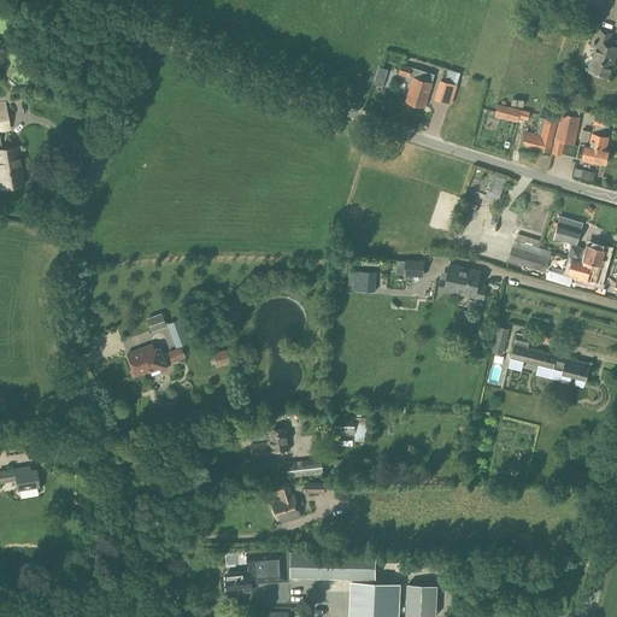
[(610,77),(616,53),(616,47),(609,46),(612,34),(595,29),(591,46),(597,48),(589,71),(610,77)]
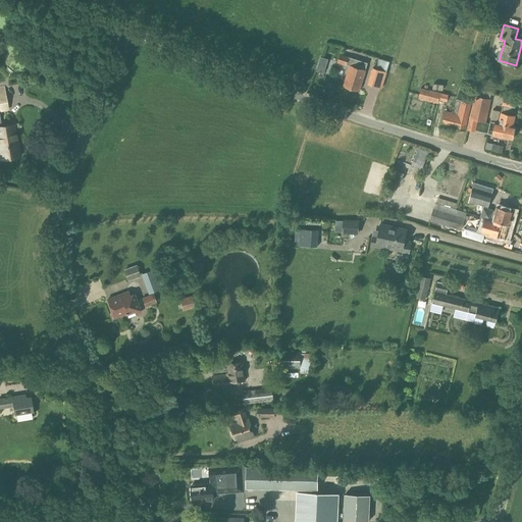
[(359,91),(366,70),(368,63),(341,54),(337,62),(347,65),(350,66),(344,86),(352,89),(353,90),(356,91),(357,90),(359,91)]
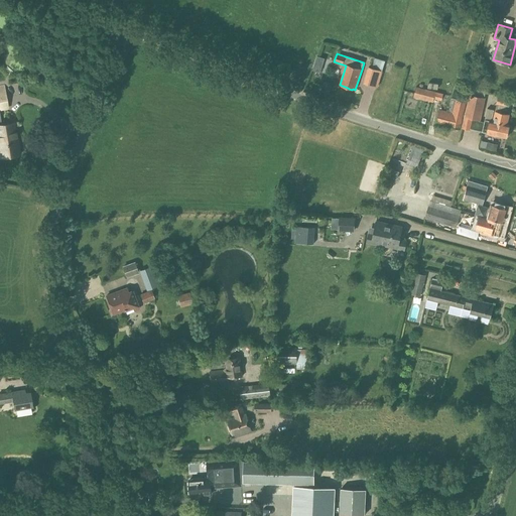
[(364,83),(372,86),(378,88),(382,72),(369,68),(364,83)]
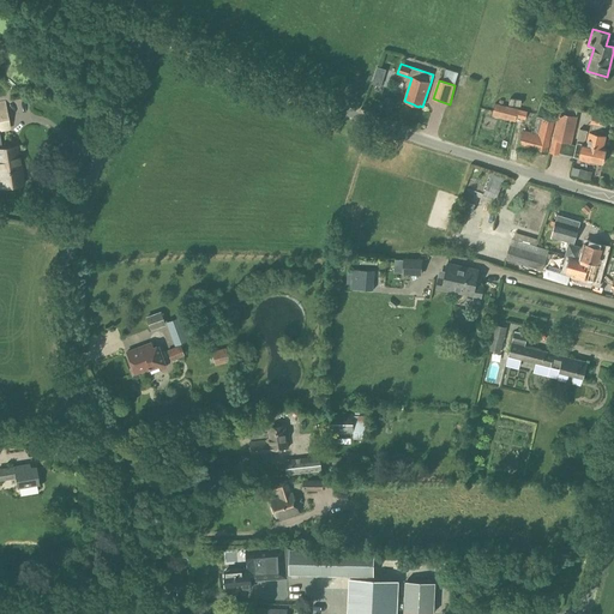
[(0,130),(10,128),(5,102),(0,103),(0,187),(24,184),(17,146),(2,149),(0,133),(0,130)]
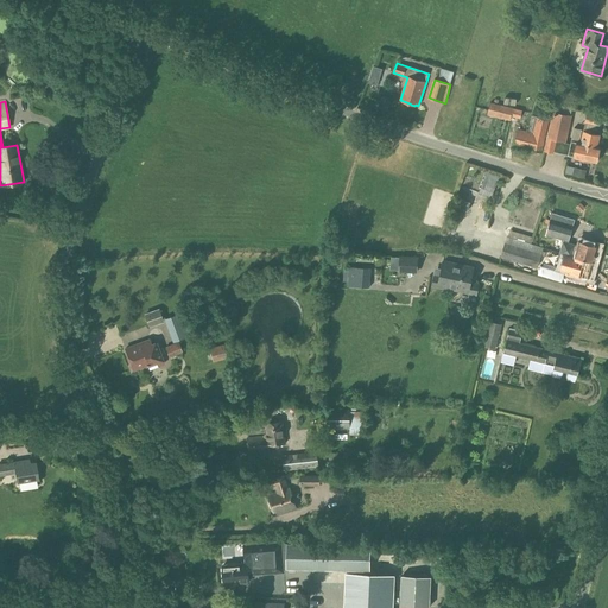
[(488,114),(511,120),(514,109),(491,103),(488,114)]
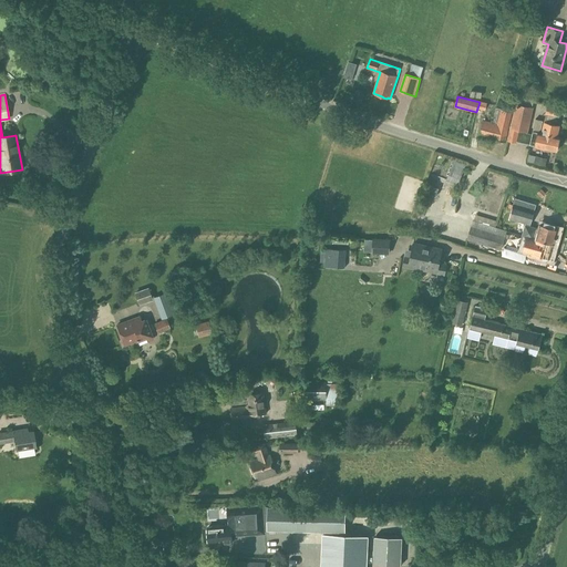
[(519,131),(527,132),(533,107),(517,104),(508,141),(516,143),(519,131)]
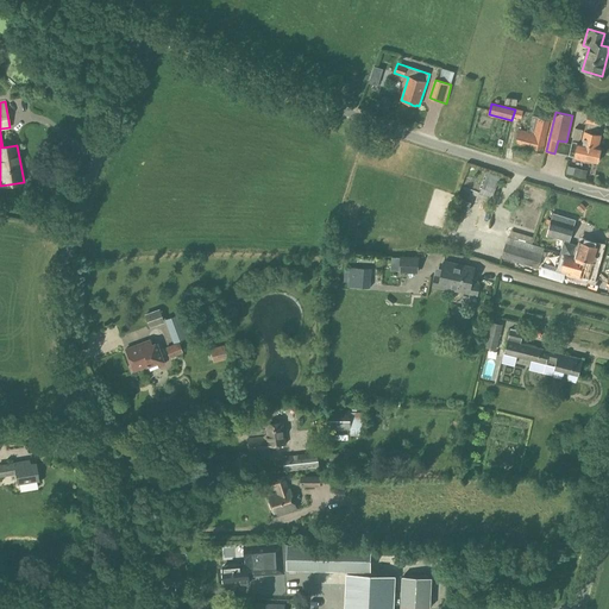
[(585,123),(586,124),(597,126),(601,126),(602,118),(588,114),(585,123)]
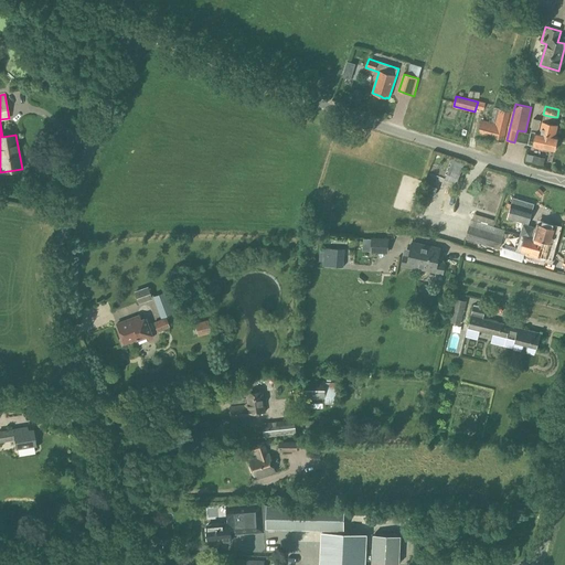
[(477,136),(503,142),(510,112),(499,109),(494,108),(491,123),(481,120),(477,136)]
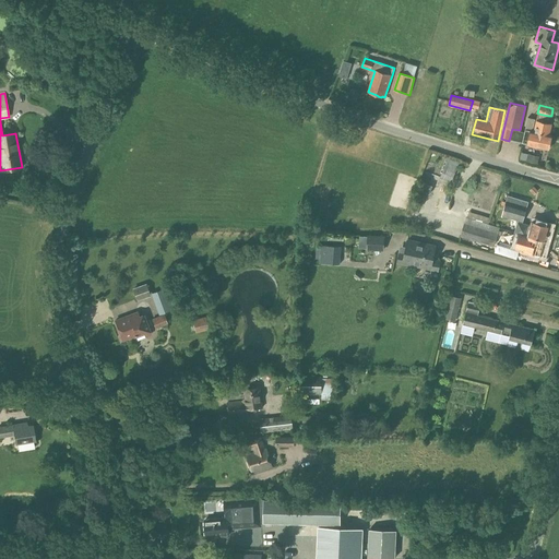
[(536,120),(546,122),(548,116),(538,114),(536,120)]
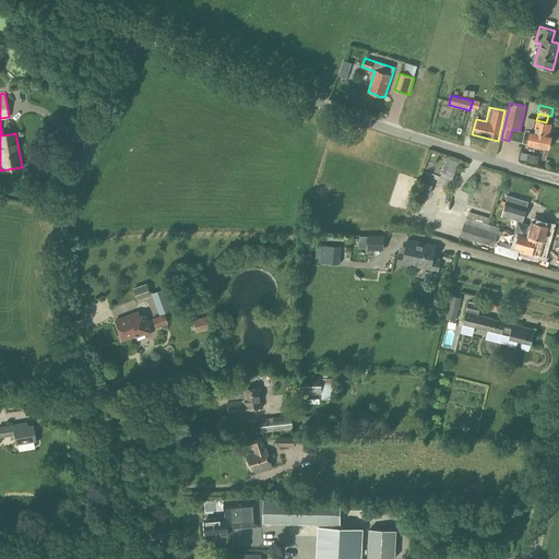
[(536,120),(533,133),(533,132),(535,120),(528,118),(523,139),(528,140),(527,145),(549,150),(551,137),(549,137),(552,123),(546,122),(536,120)]
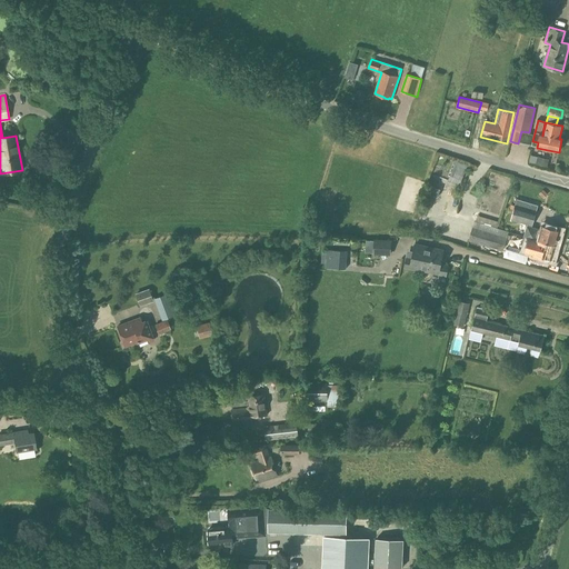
[(429,172),(441,177),(448,159),(435,155),(429,172)]
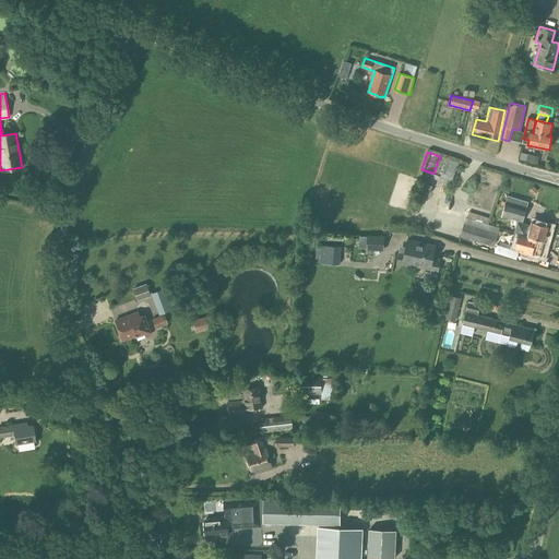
[(538,165),(539,157),(528,154),(527,162),(538,165)]
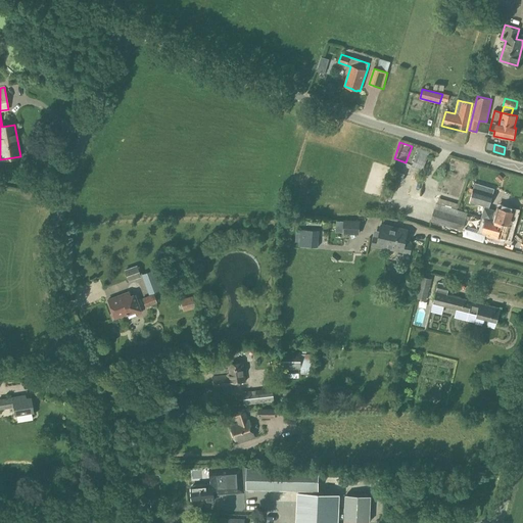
[(412,165),(423,171),(430,153),(419,148),(412,165)]
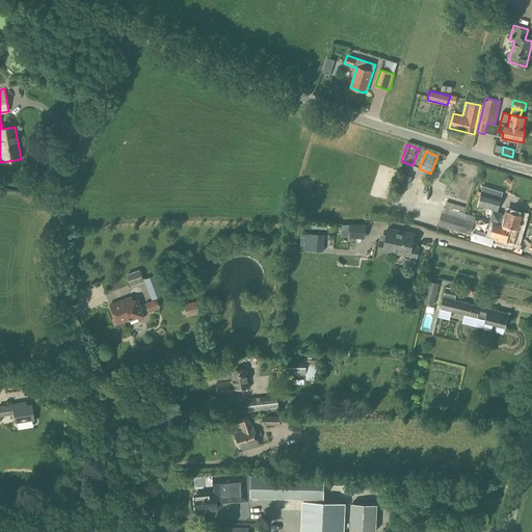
[(443,191),(462,198),(475,165),(455,158),(443,191)]
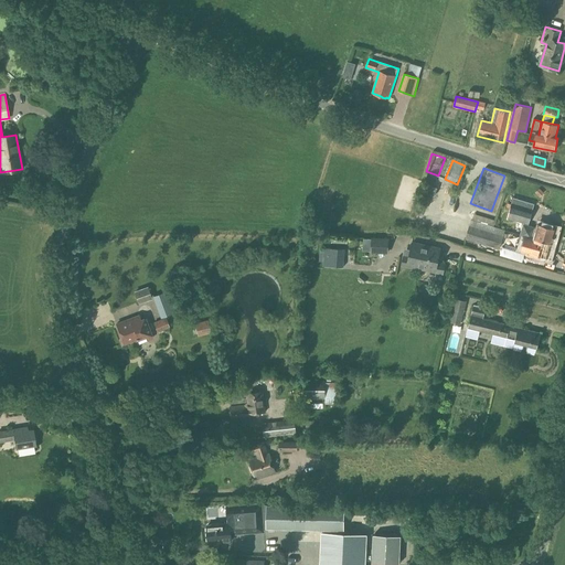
[(428,185),(427,192),(435,195),(437,189),(434,188),(428,185)]
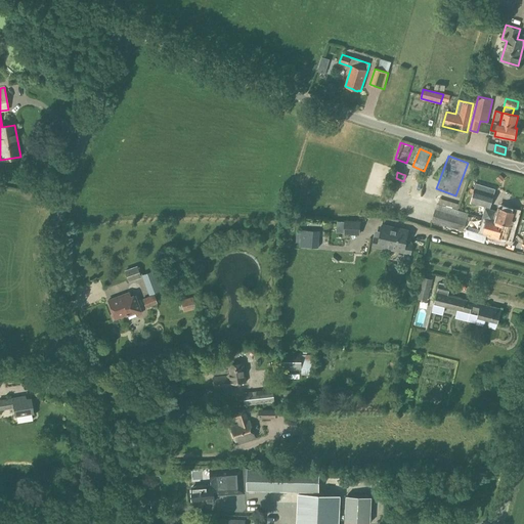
[(490,209),(494,195),(474,189),(470,203),(490,209)]
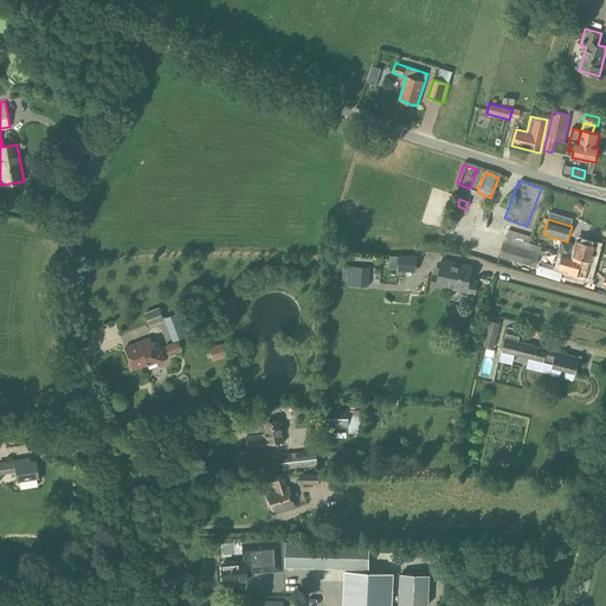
[(529,243),(514,238),(505,236),(498,256),(536,268),(542,247),(529,243)]
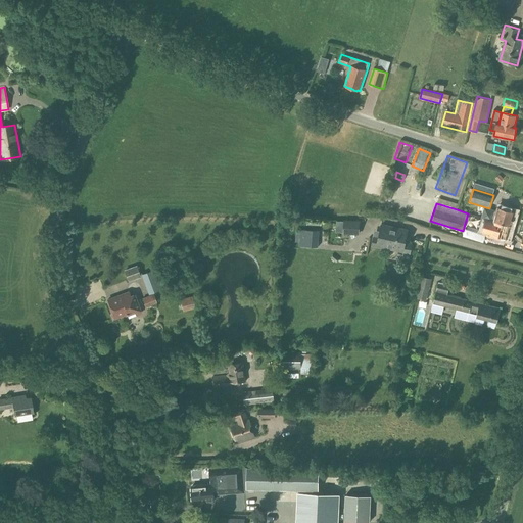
[(497,207),(496,211),(485,208),(482,218),(483,218),(493,221),(512,226),(515,212),(497,207)]
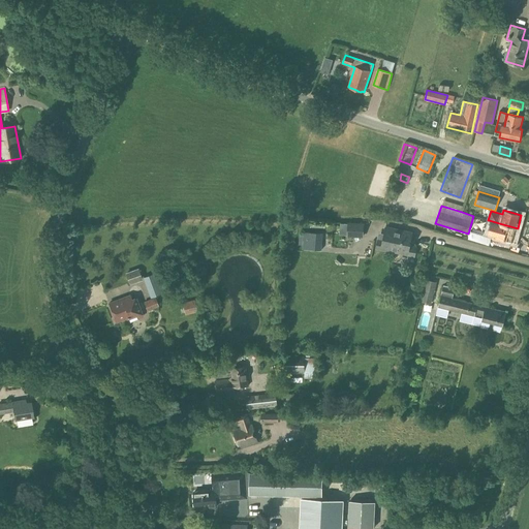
[(495,237),(514,242),(518,228),(499,223),(489,220),(489,222),(476,219),(474,226),(496,234),(495,237)]
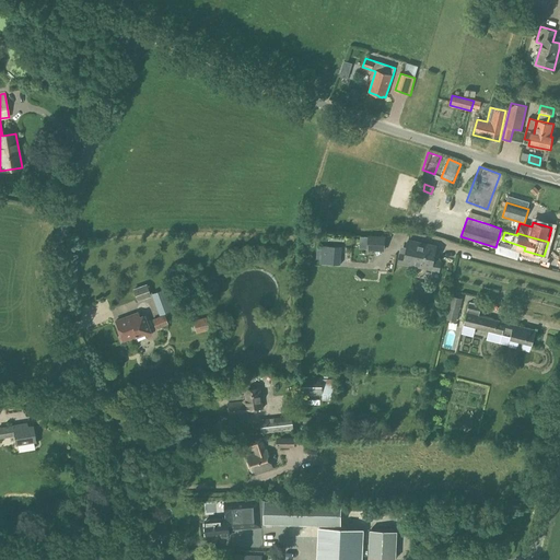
[(371,234),(370,247),(386,248),(386,235),(371,234)]
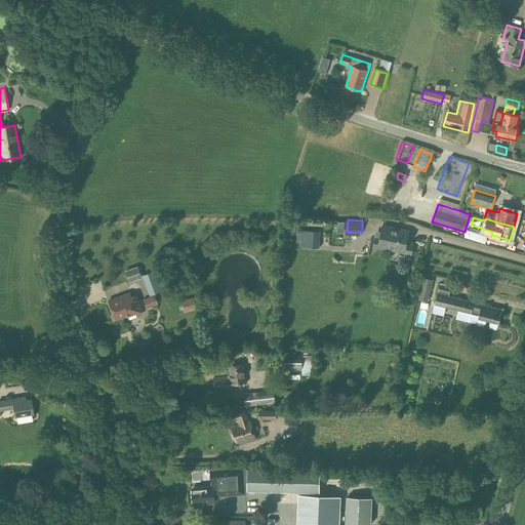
[(374,243),(373,247),(412,255),(414,245),(407,243),(408,235),(409,233),(384,228),(381,237),(374,236),(372,243),(374,243)]
